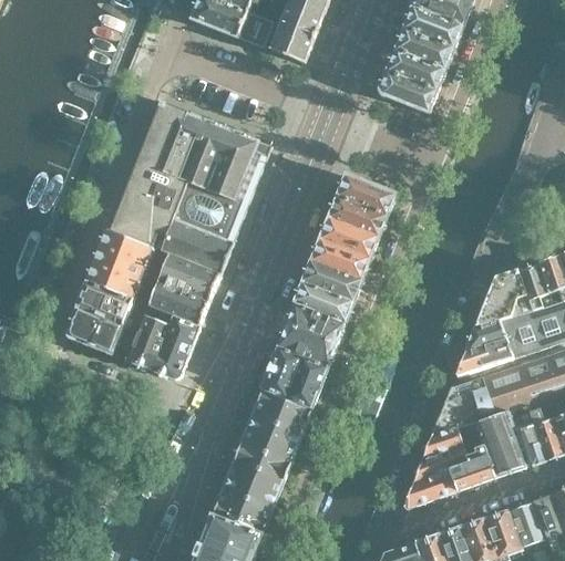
[(252,20),(244,18),(247,9),(225,0),(197,0),(192,17),(237,34),(262,44),(271,19),(255,12),(252,20)]
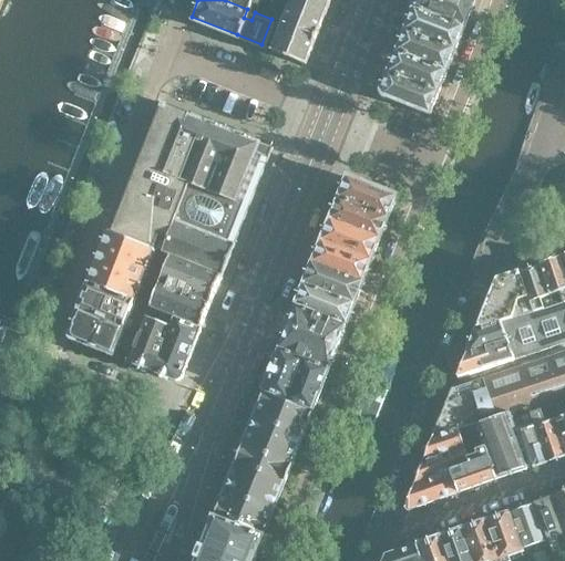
[(248,4),(249,0),(225,0),(247,9),(250,10),(253,6),(248,4)]
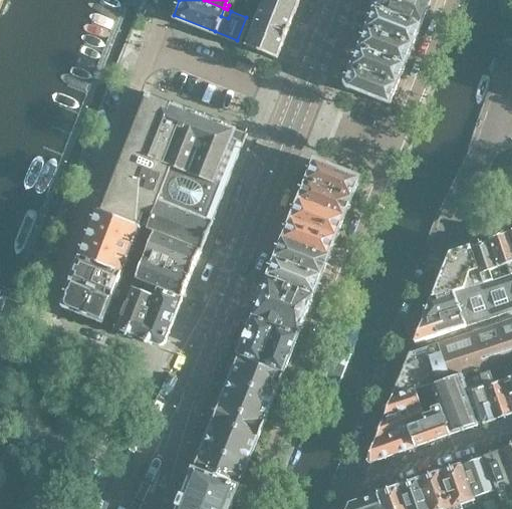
[(274,55),(294,5),(281,0),(261,0),(245,43),(274,55)]
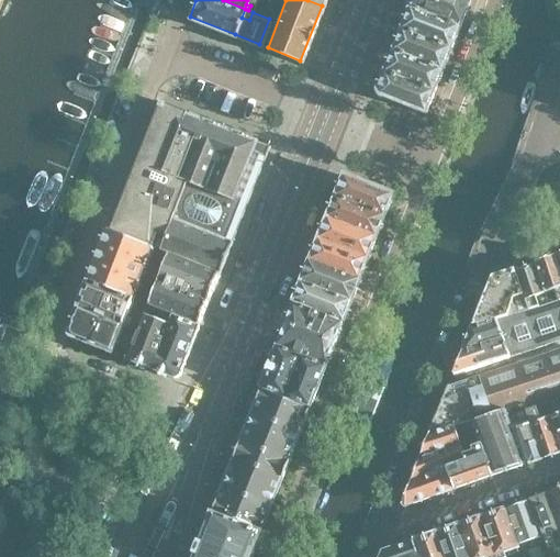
[(457,23),(467,0),(410,0),(409,4),(457,23)]
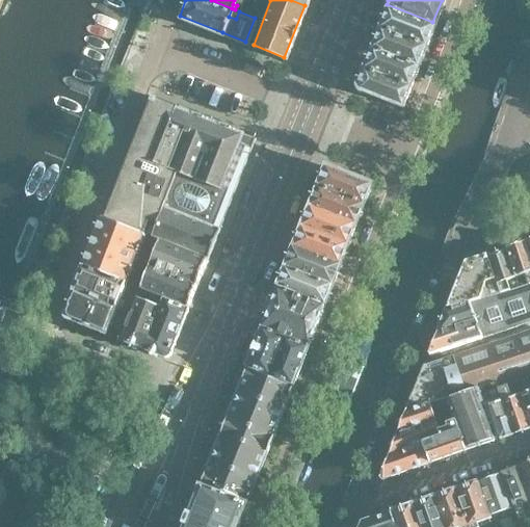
[(425,43),(432,22),(387,4),(386,3),(378,24),(425,43)]
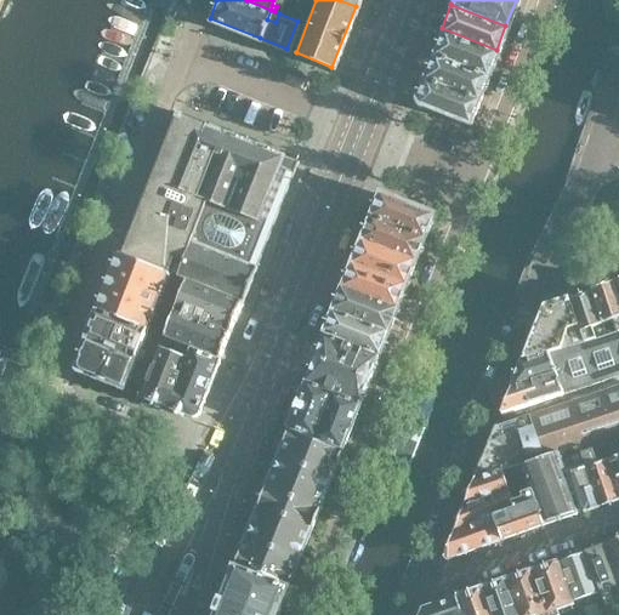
[(487,73),(497,50),(442,28),(432,51),(487,73)]
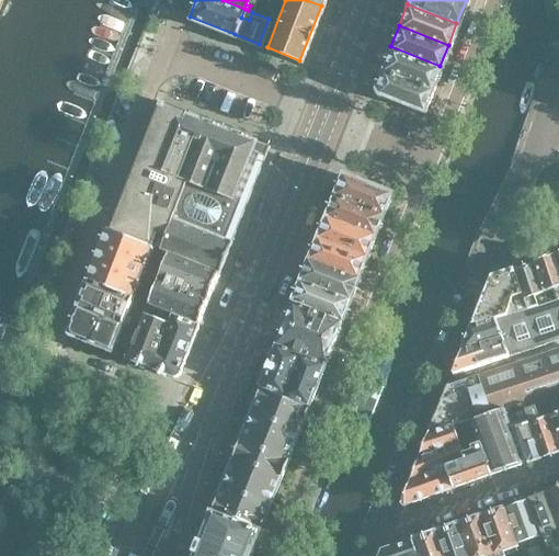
[(423,110),(440,66),(390,46),(375,87),(375,88),(375,89),(375,90),(376,91),(377,91),(423,110)]
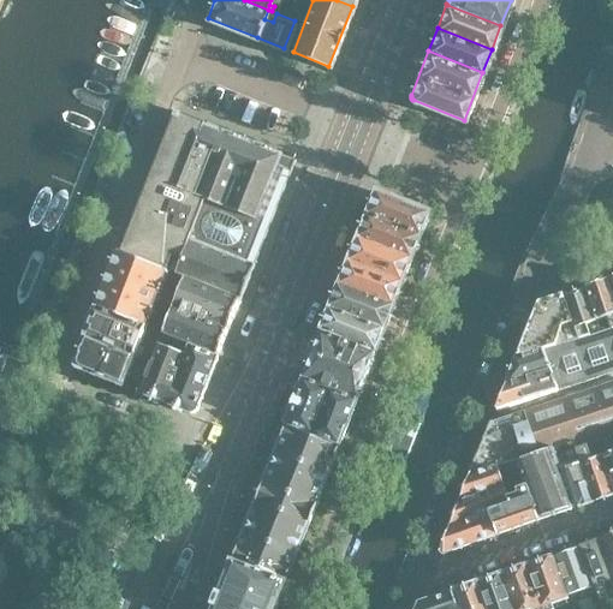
[(251,260),(289,167),(292,155),(279,150),(279,149),(206,119),(202,119),(202,118),(173,106),(118,248),(165,266),(184,274),(238,294),(253,260),(251,260)]
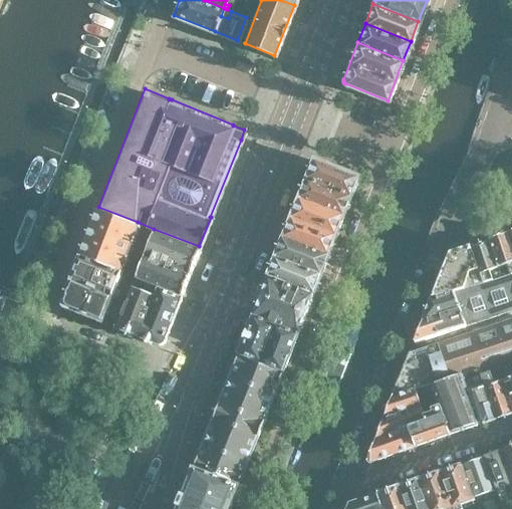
[(350,194),(358,174),(313,157),(305,176),(350,194)]
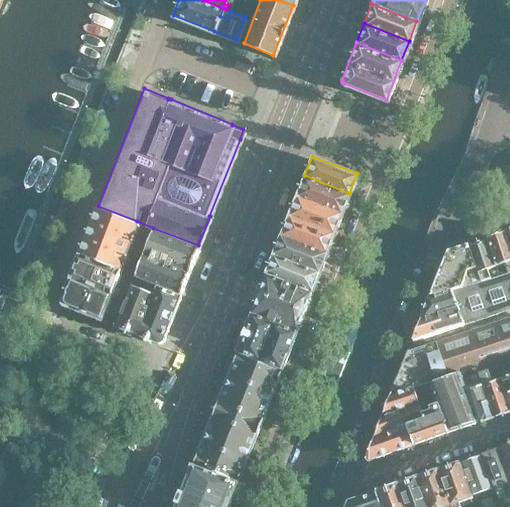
[(341,212),(349,193),(304,175),(296,194),(341,212)]
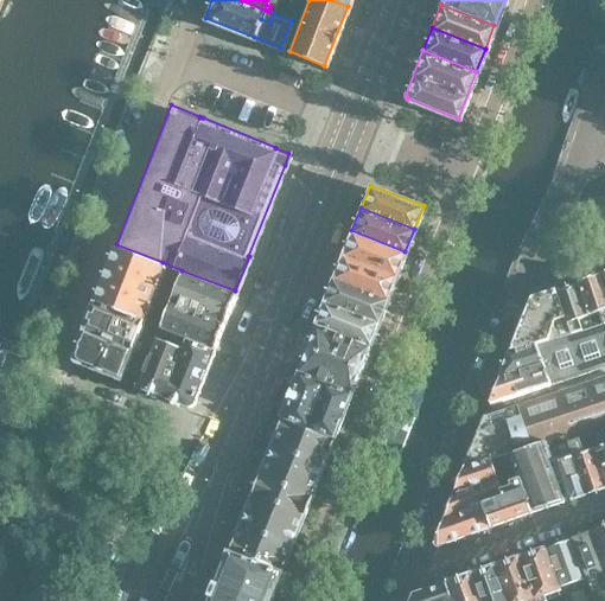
[(396,274),(405,251),(351,230),(343,254),(396,274)]
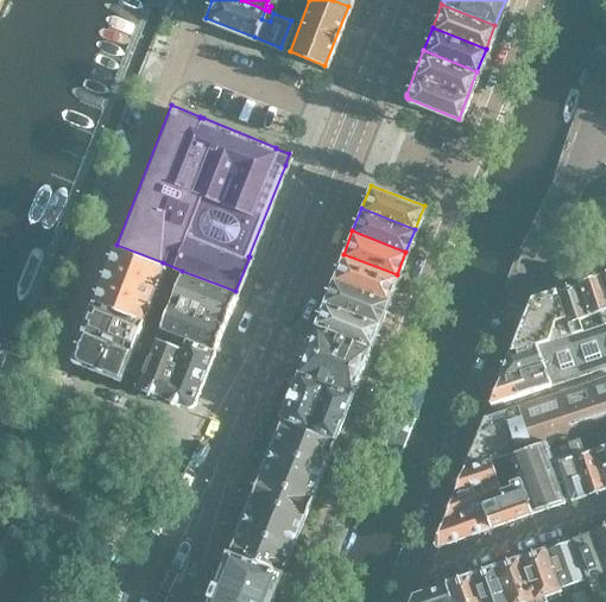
[(156,282),(163,263),(117,245),(108,264),(156,282)]
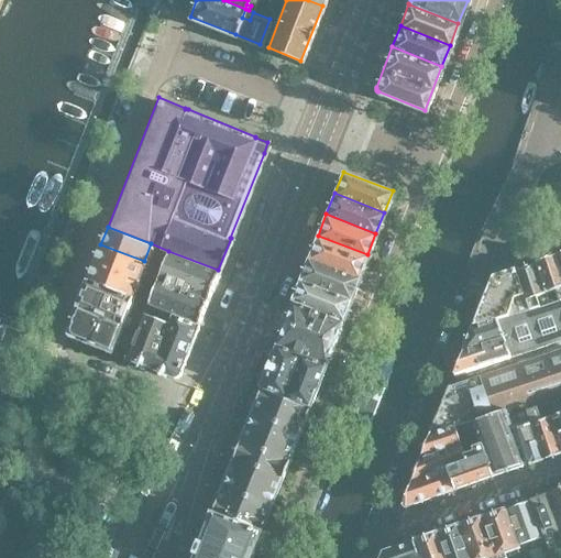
[(359,276),(367,254),(318,236),(309,256),(359,276)]
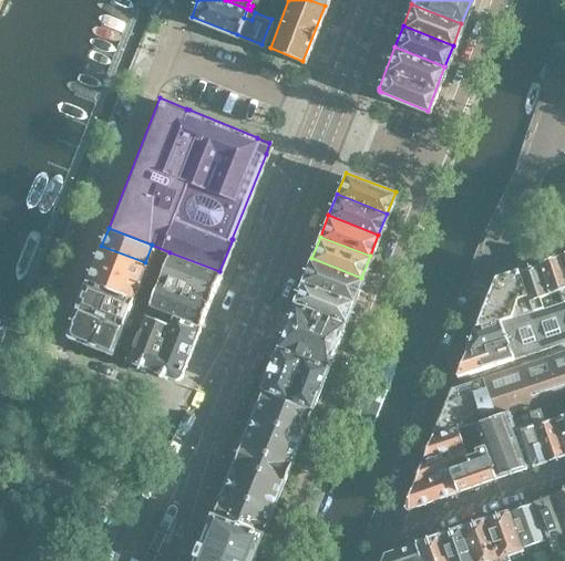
[(139,279),(145,262),(101,246),(95,262),(139,279)]
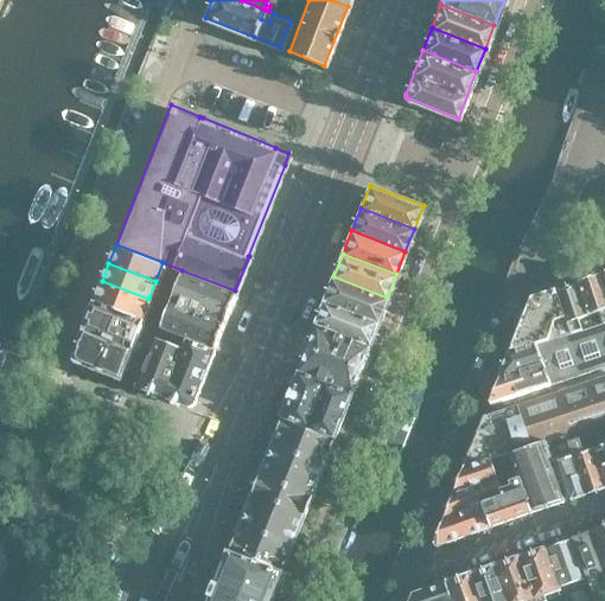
[(604,268),(597,272),(574,279),(585,311),(594,308),(599,320),(604,317),(604,268)]
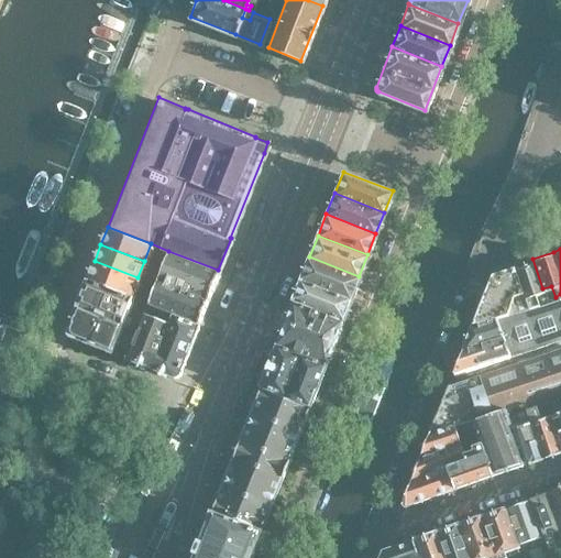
[(208,296),(218,270),(168,251),(158,276),(208,296)]
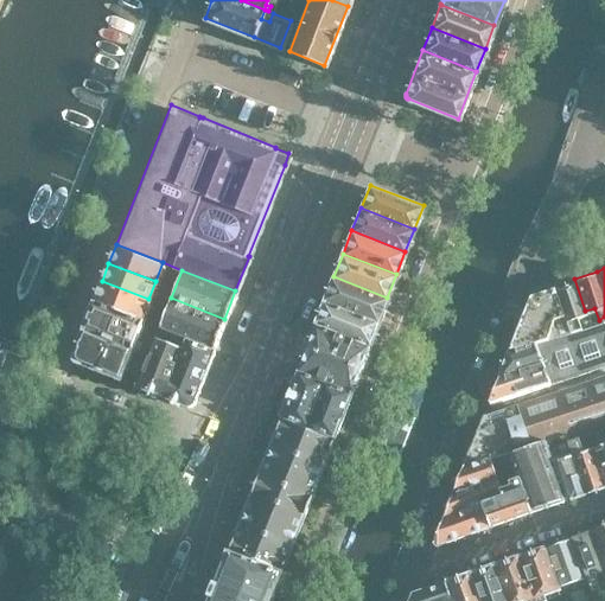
[(377,320),(387,298),(333,276),(324,299),(377,320)]
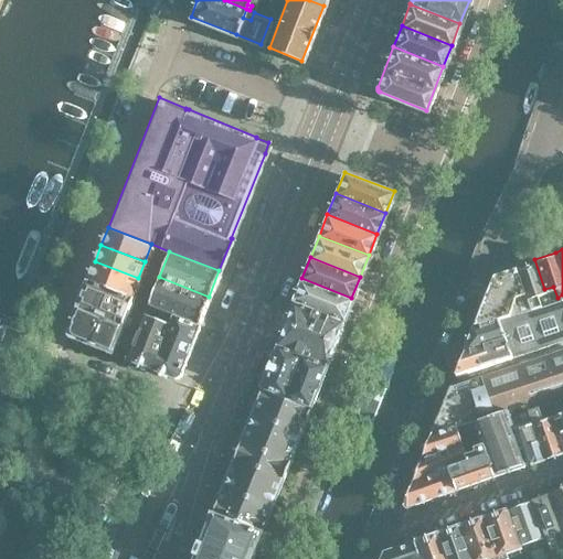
[(544,289),(534,259),(516,266),(529,307),(539,303),(535,292),(544,289)]
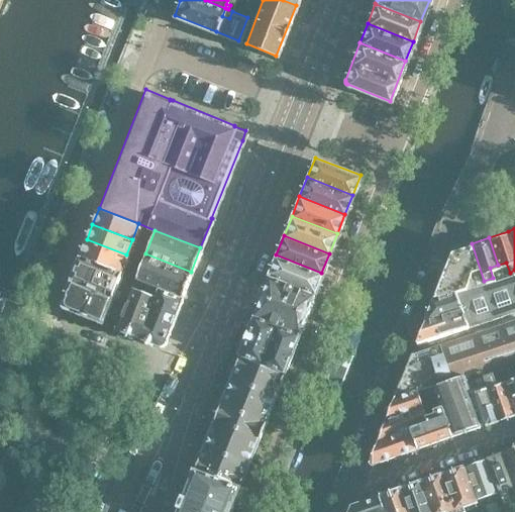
[(120,271),(126,254),(87,239),(81,256),(120,271)]
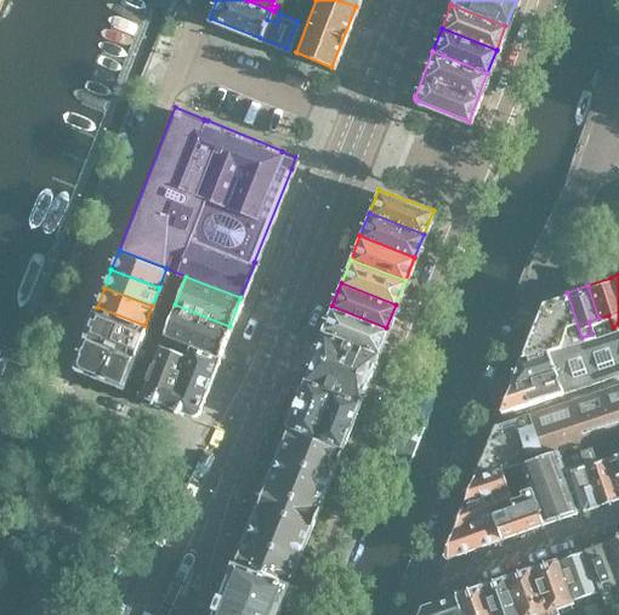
[(581,337),(567,292),(541,301),(541,300),(540,301),(520,358),(546,348),(581,337)]
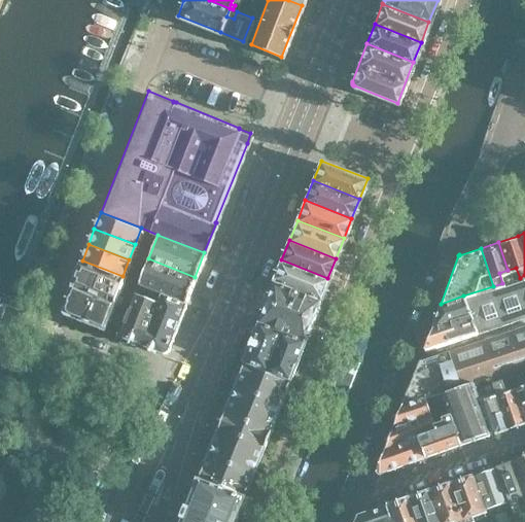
[(185,301),(195,277),(148,258),(138,282),(162,291),(185,301)]
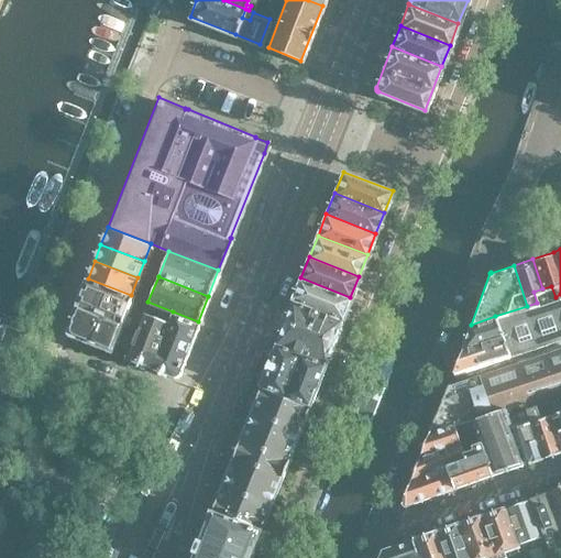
[(342,319),(350,297),(300,277),(293,299),(342,319)]
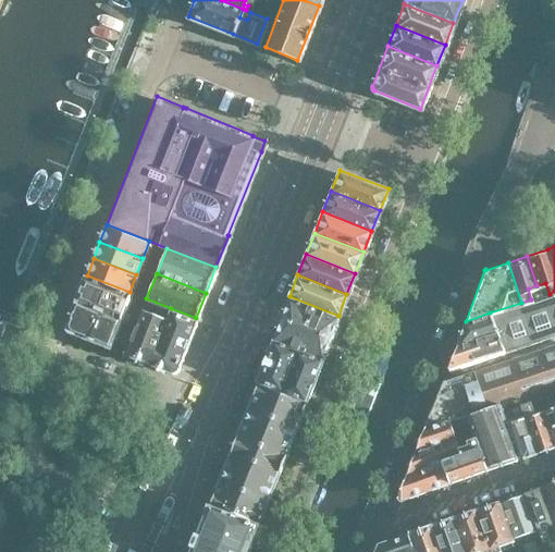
[(131,292),(130,292),(87,276),(76,302),(120,319),(131,292)]
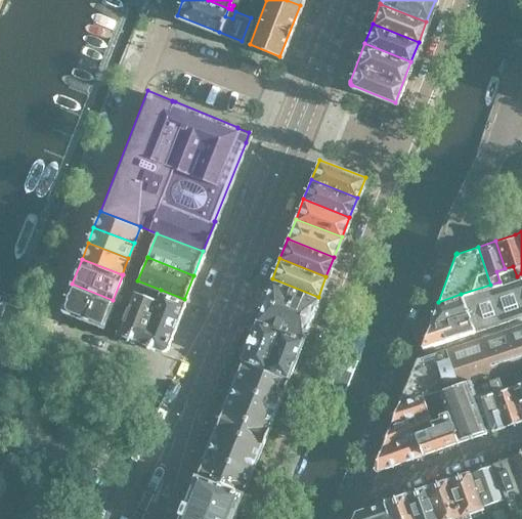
[(499,282),(490,285),(461,294),(467,311),(472,329),(521,312),(521,314),(521,273),(517,276),(499,282)]
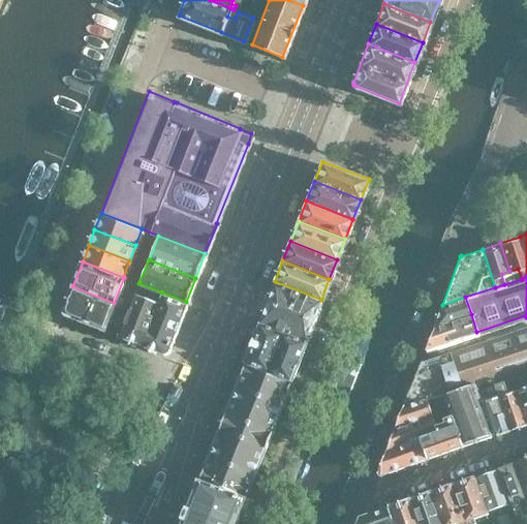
[(313,319),(321,300),(275,281),(267,302),(313,319)]
